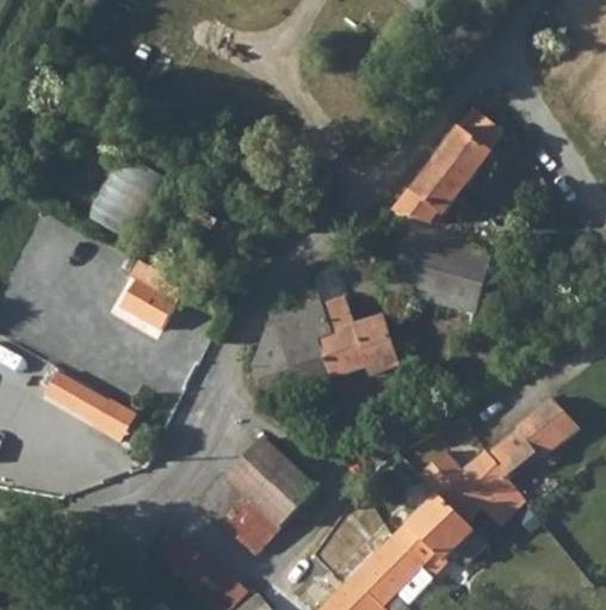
[(480,111),(486,104),(482,98),(472,108),(471,106),(399,195),(406,201),(404,203),(422,219),(430,213),(436,217),(482,162),(495,146),(500,129),(480,111)]
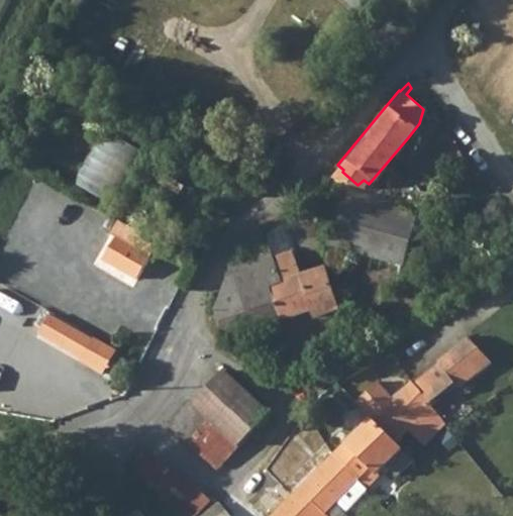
[(103,128),(75,183),(115,203),(142,148),(103,128)]
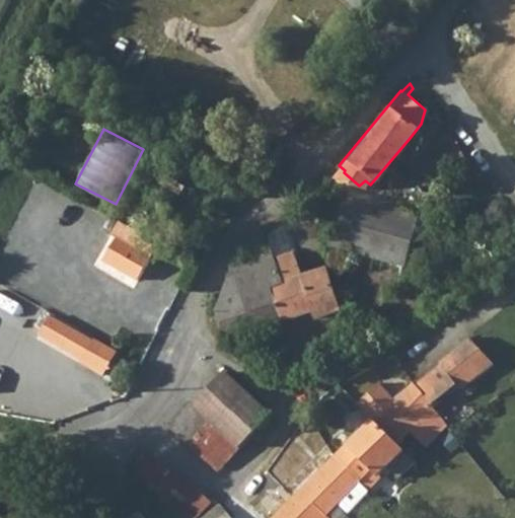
[(326,191),(316,239),(392,253),(401,206),(326,191)]
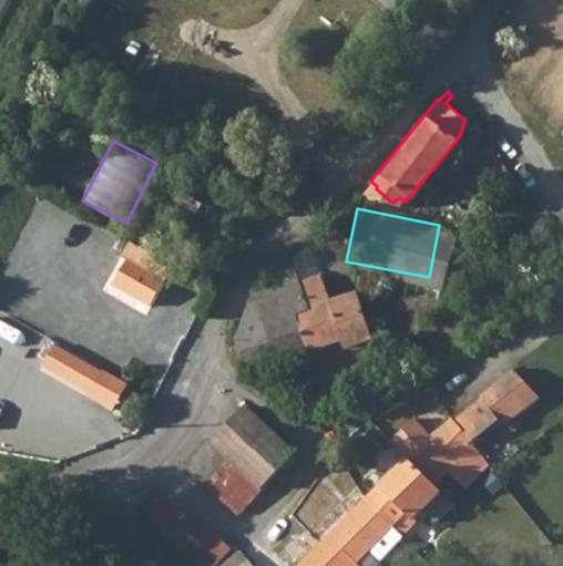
[(111,286),(152,306),(172,265),(131,245),(111,286)]
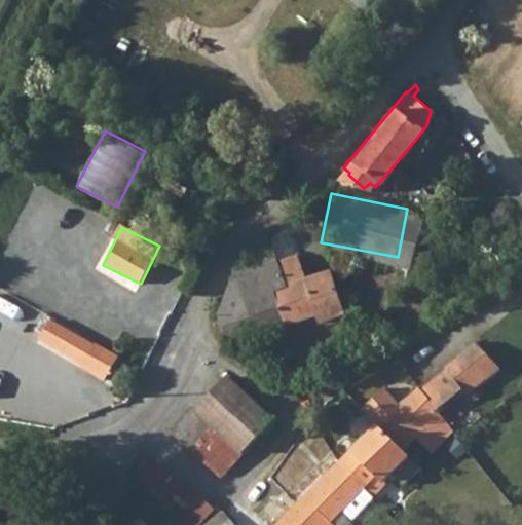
[(269,244),(243,255),(243,256),(248,265),(245,271),(251,286),(234,292),(235,296),(249,322),(278,310),(284,323),(317,311),(319,317),(344,310),(329,269),(304,278),(297,260),(280,267),(269,244)]
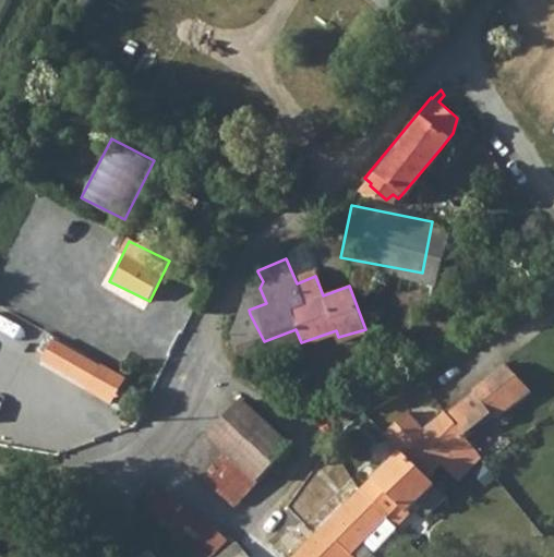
[(237,319),(227,335),(238,362),(264,341),(250,314),(237,319)]
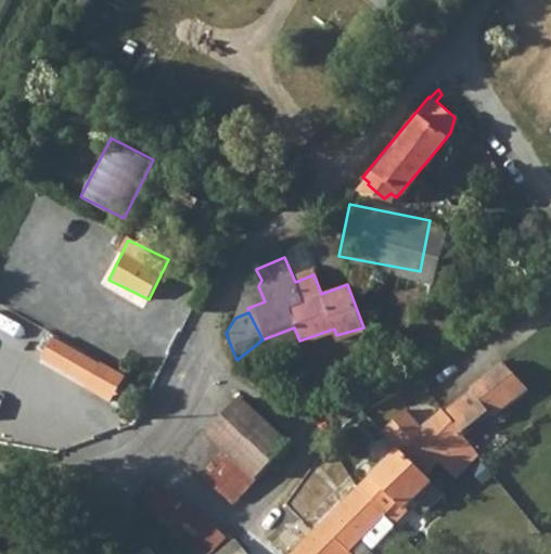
[(89,383),(100,358),(53,336),(41,361),(89,383)]
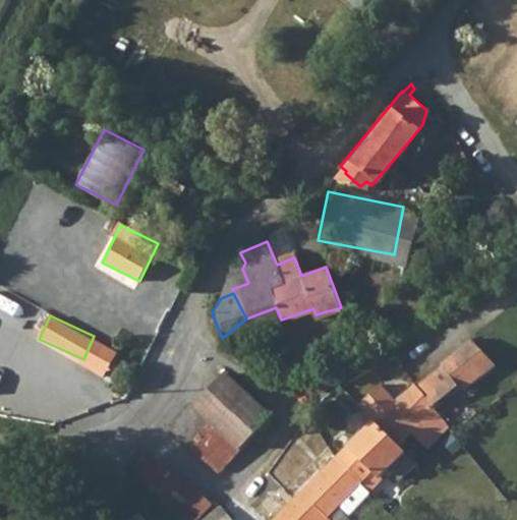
[(495,365),(471,338),(439,362),(461,388),(463,390),(495,365)]
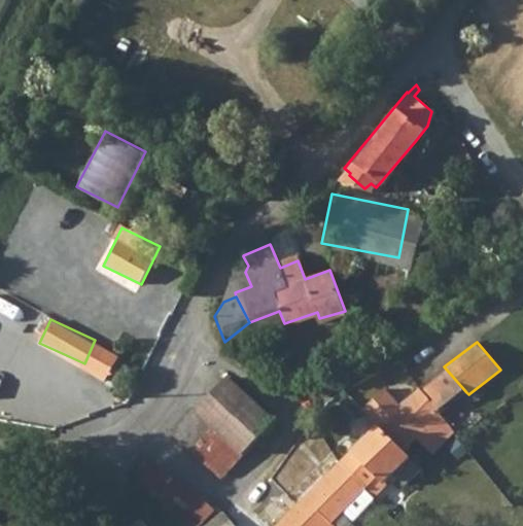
[(444,366),(415,390),(440,414),(466,392),(444,366)]
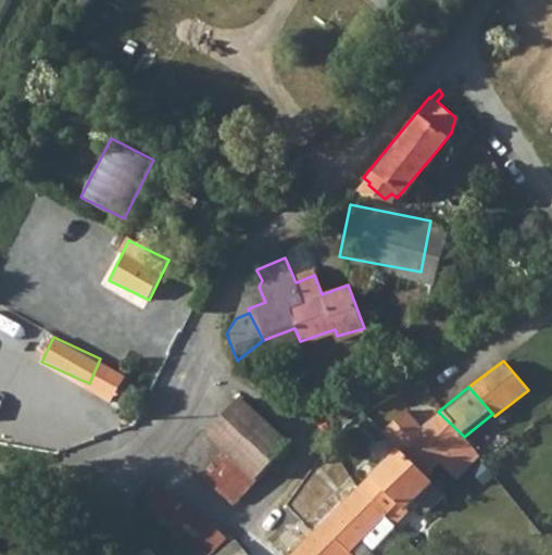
[(204,433),(252,478),(274,456),(281,448),(287,442),(240,396),(204,433)]
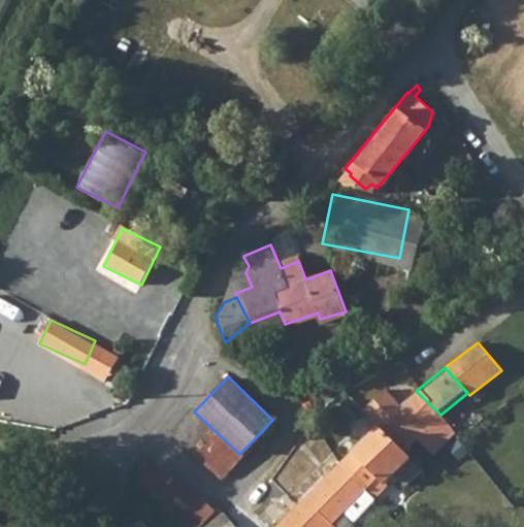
[(432,454),(454,432),(440,415),(416,391),(399,405),(385,388),(359,409),(374,425),(400,451),(414,438),(432,454)]
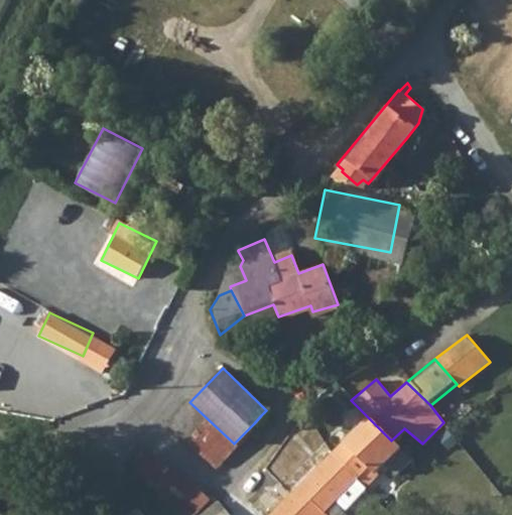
[(189,402),(186,399),(161,422),(211,468),(234,443),(189,402)]
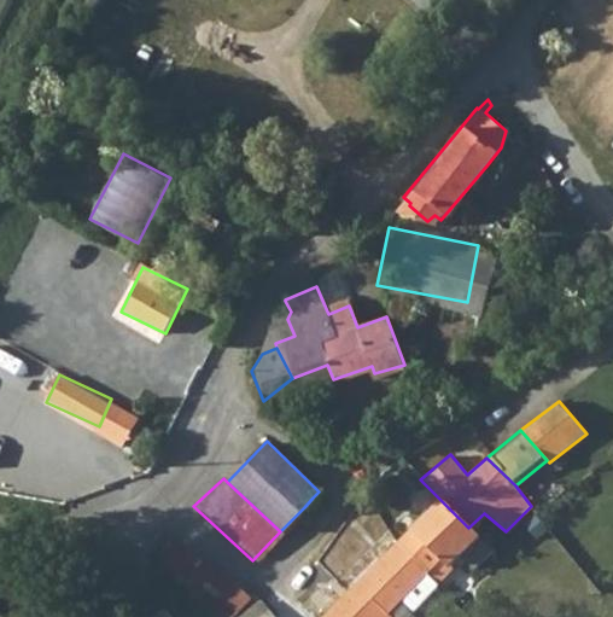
[(313,498),(304,507),(319,521),(327,510),(313,498)]
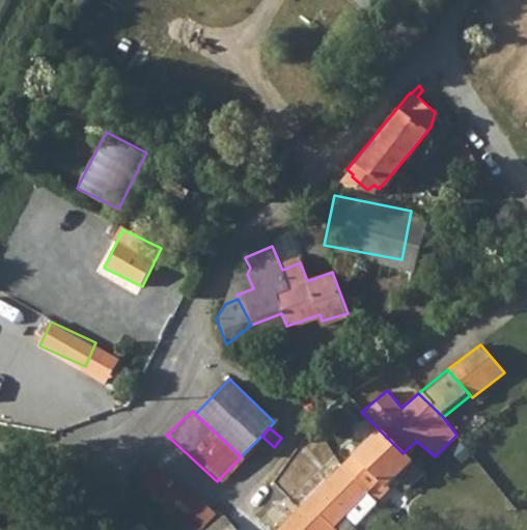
[(394,475),(410,461),(403,453),(377,427),(355,452),(381,479),(386,484),(394,475)]
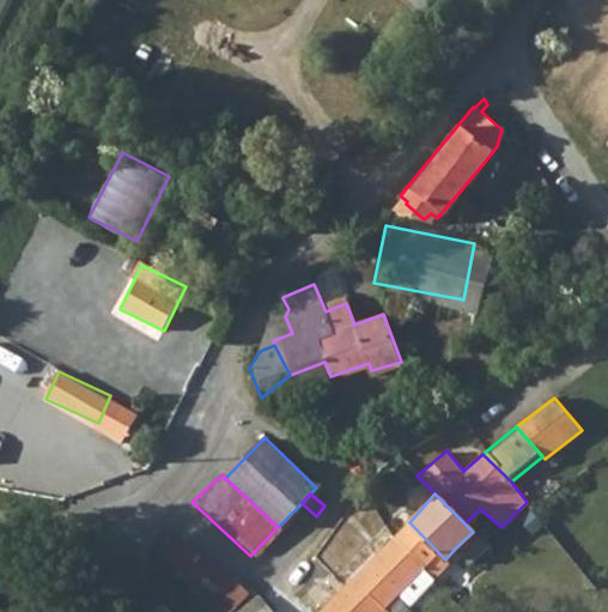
[(411,582),(439,553),(409,522),(333,598),(329,593),(322,599),(327,605),(318,611),(385,611),(383,609),(411,582)]
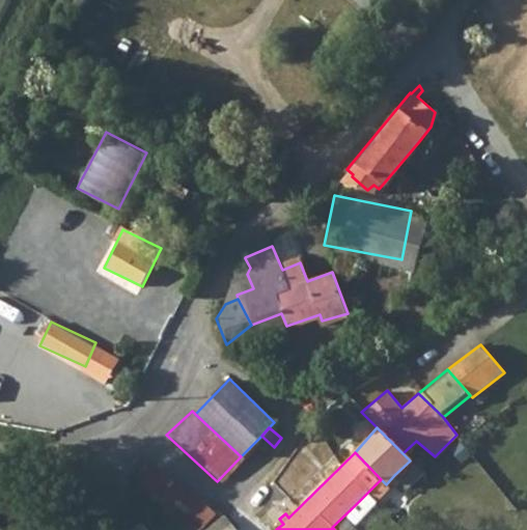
[(185,529),(200,529),(216,515),(155,455),(133,477),(185,529)]
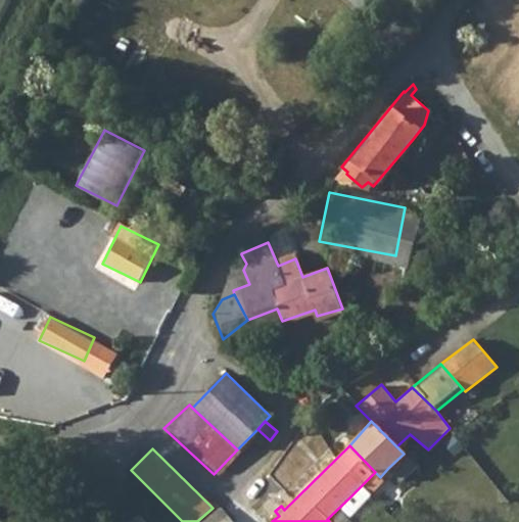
[(400,479),(416,465),(404,454),(388,468),(400,479)]
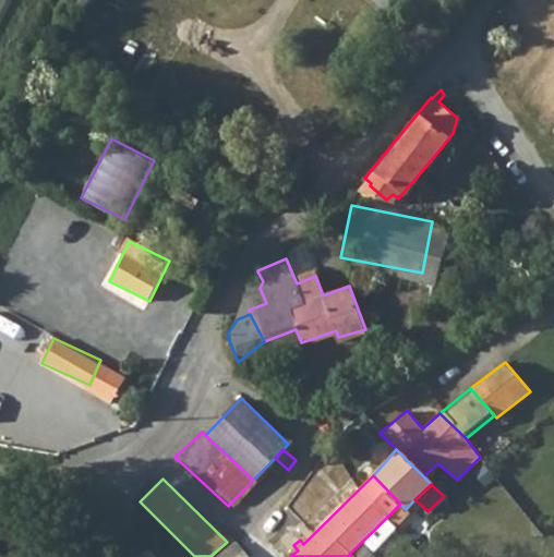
[(409,512),(406,509),(400,504),(374,530),(383,537),(409,512)]
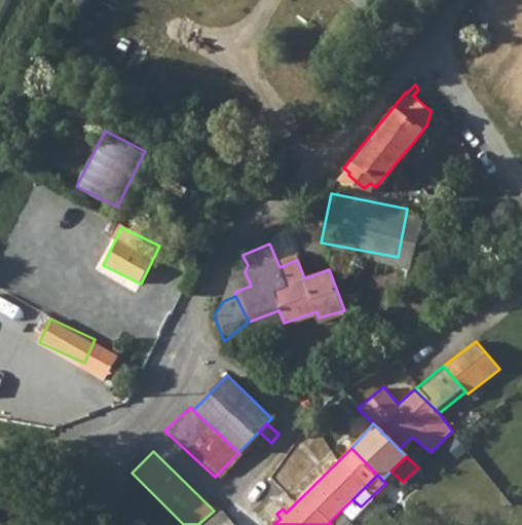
[(228,524),(229,524),(219,512),(201,524),(228,524)]
